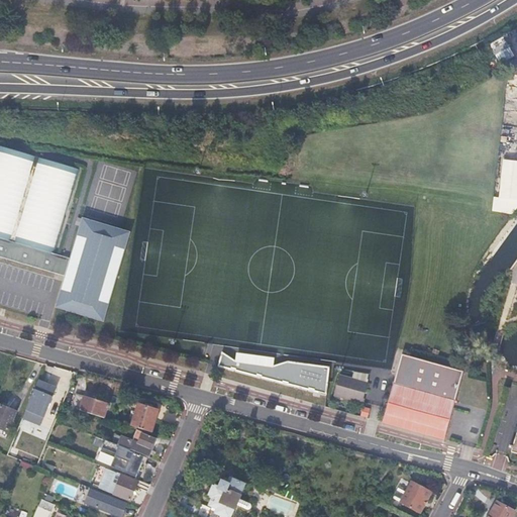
[(505,36),(490,43),(495,55),(510,47),(505,36)]
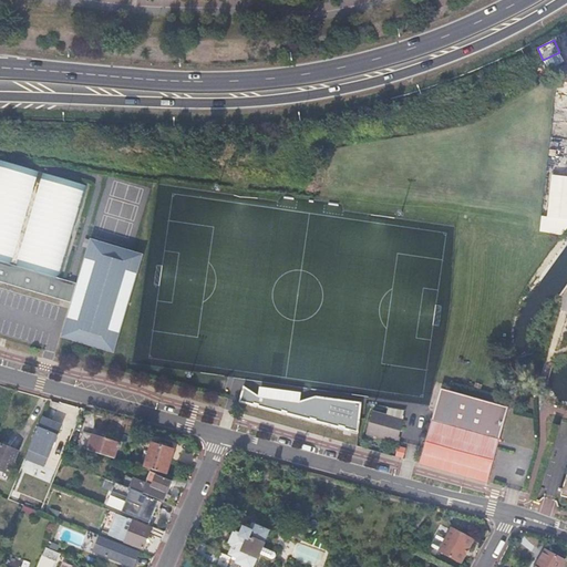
[(78,179),(19,163),(0,157),(0,258),(58,275),(70,235),(84,182),(78,179)]
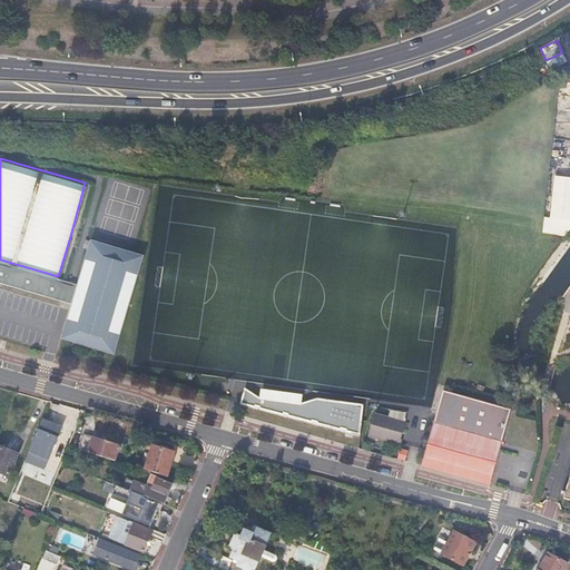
[(569,176),(556,175),(550,217),(569,219),(569,176)]
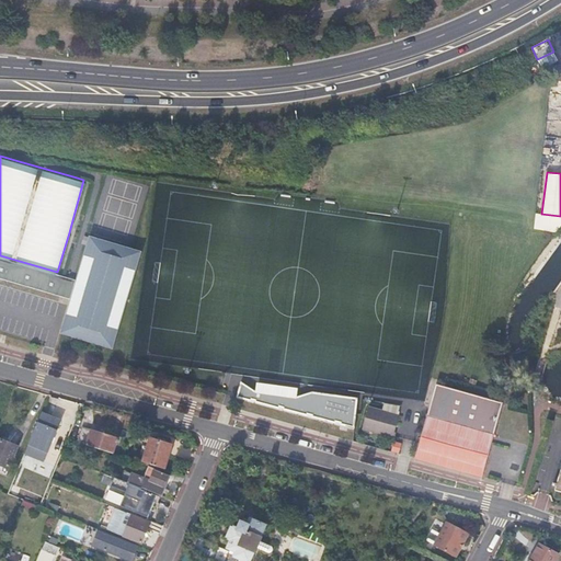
[(68,299),(58,332),(111,347),(139,250),(87,236),(75,277),(68,299)]
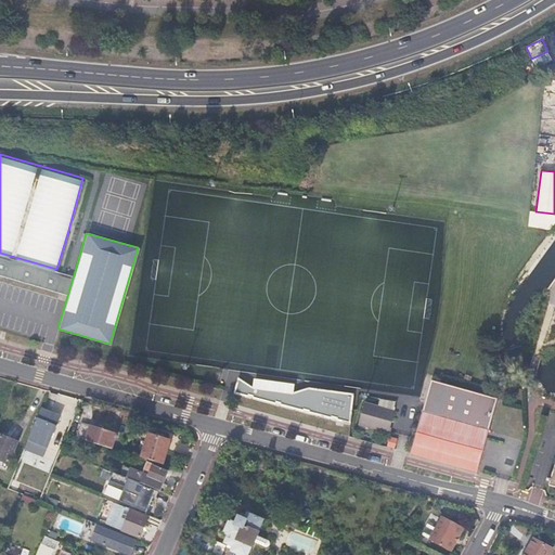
[(74,274),(56,269),(0,253),(0,275),(67,296),(74,274)]
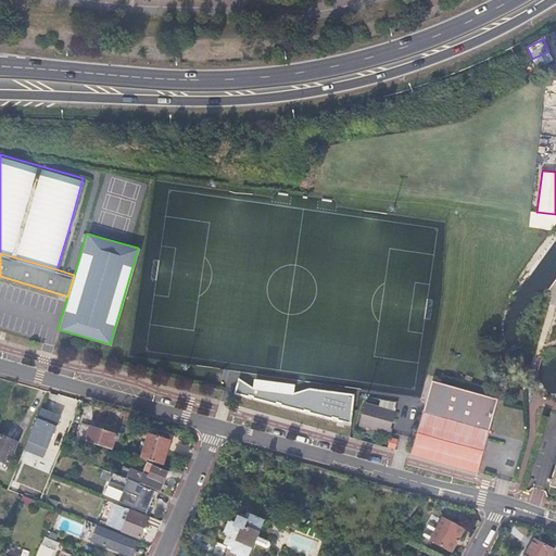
[(349,425),(352,396),(308,389),(294,394),(294,386),(252,381),(251,389),(239,380),(235,394),(349,425)]
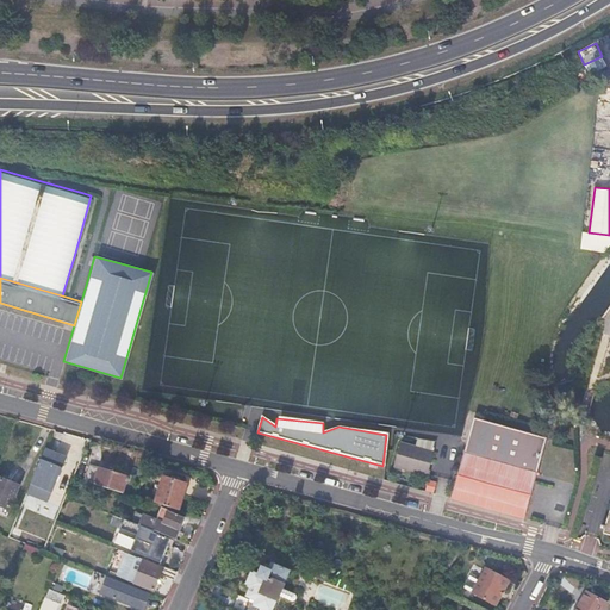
[(546,437),(474,417),(452,497),(522,517),(546,437)]
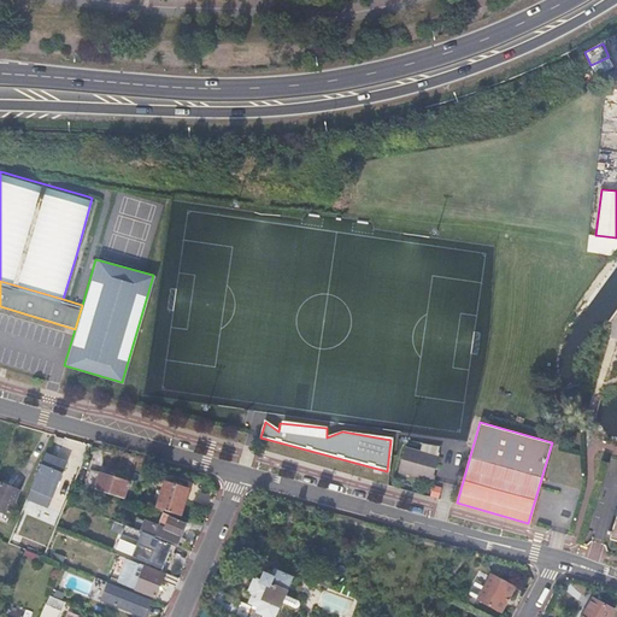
[(397,469),(427,477),(432,479),(434,470),(439,454),(404,445),(397,469)]
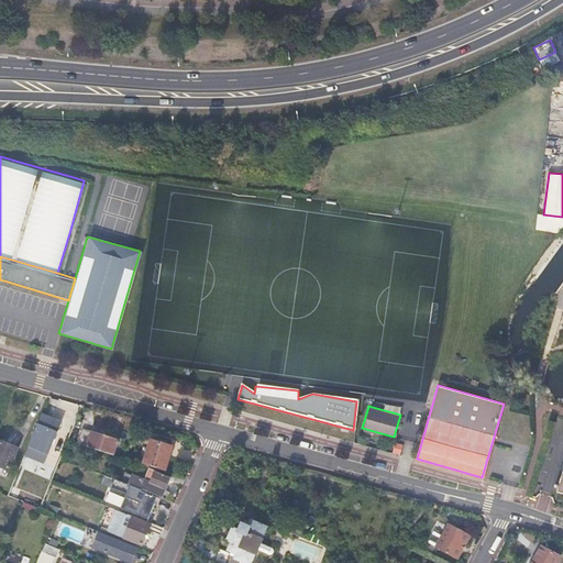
[(61,421),(42,414),(29,445),(48,453),(61,421)]
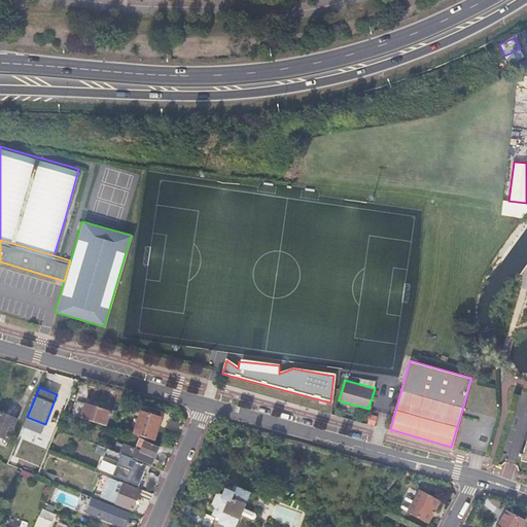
[(72,415),(105,425),(109,412),(76,401),(72,415)]
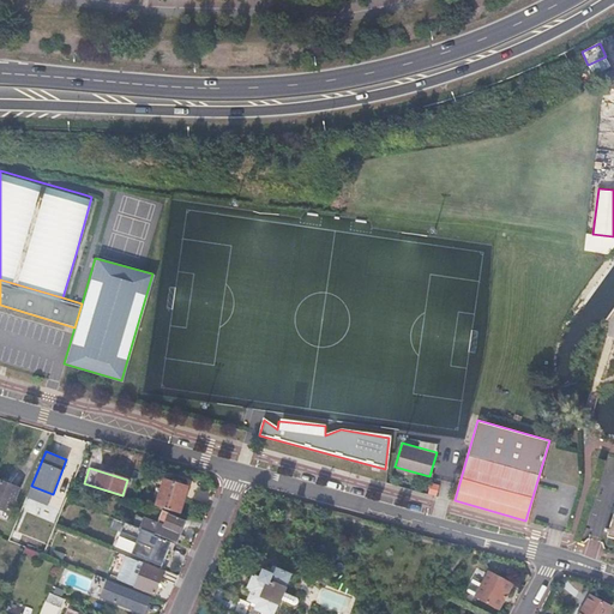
[(164,480),(156,506),(179,512),(187,487),(164,480)]
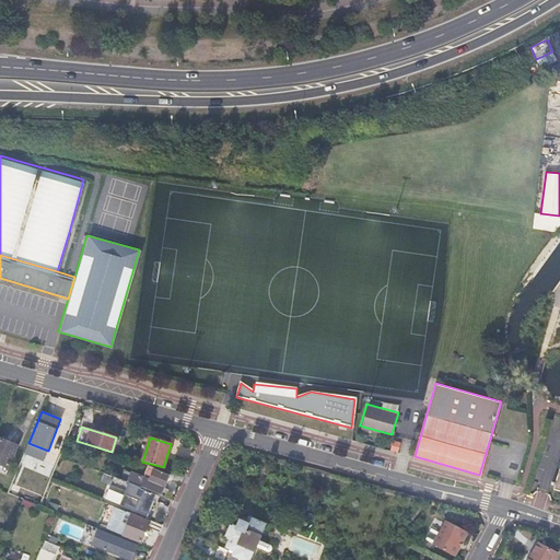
[(181,482),(185,474),(171,470),(170,474),(148,466),(142,477),(131,473),(127,481),(161,494),(164,496),(167,489),(164,488),(168,477),(181,482)]
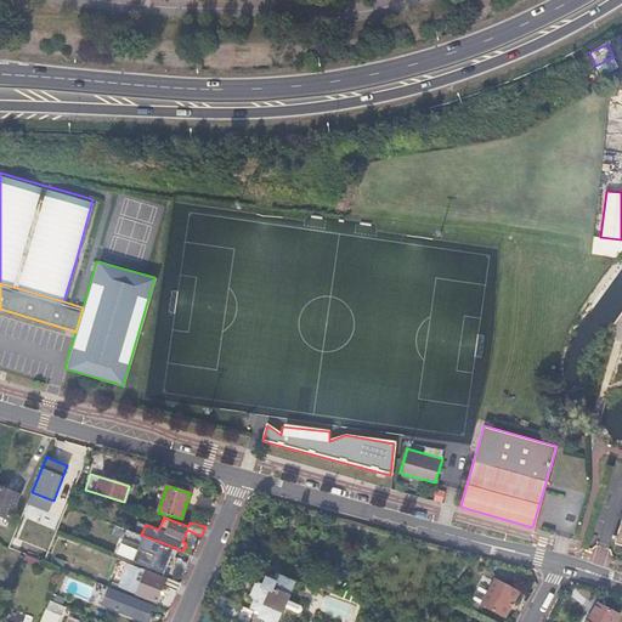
[(147,548),(141,564),(164,574),(174,549),(157,542),(157,541),(126,529),(116,525),(112,535),(147,548)]
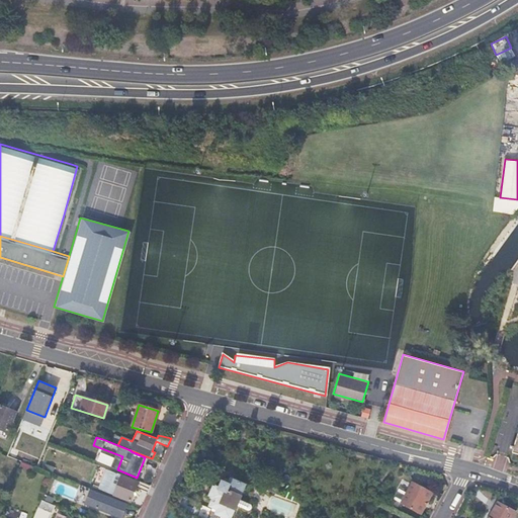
[(160,463),(161,462),(152,458),(149,457),(146,463),(158,467),(160,463)]
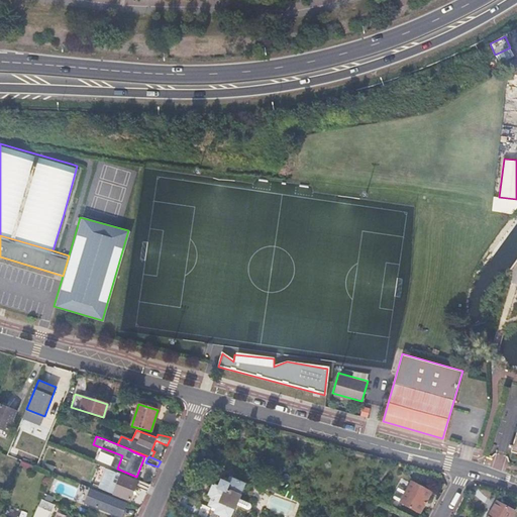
[(0,467),(9,471),(12,462),(0,458),(0,467)]
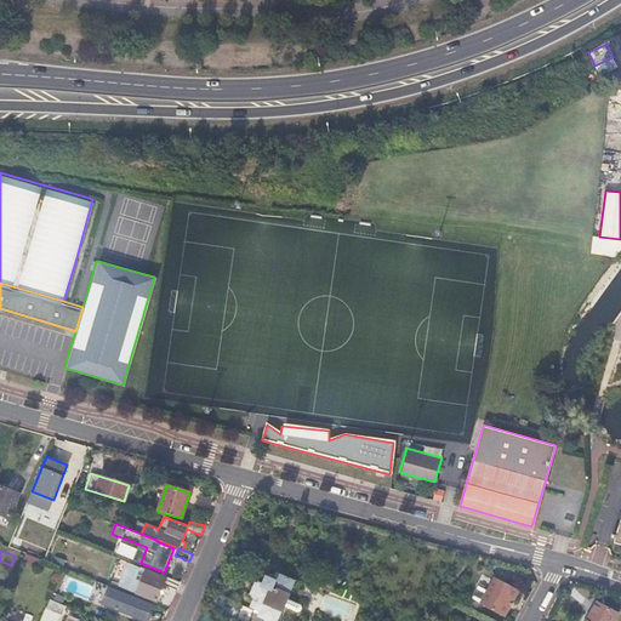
[(28,553),(27,553),(24,562),(35,565),(39,558),(28,553)]
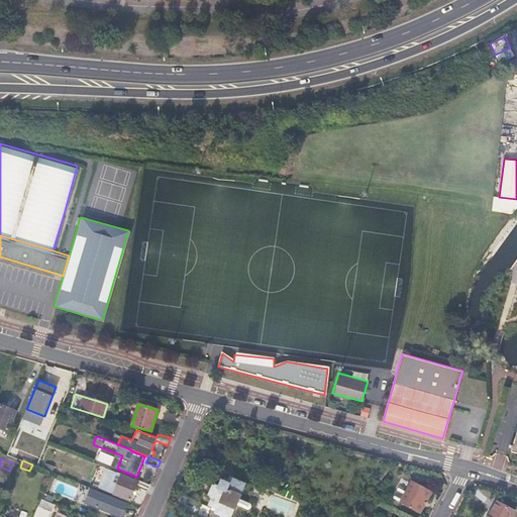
[(130,501),(138,482),(120,475),(113,493),(130,501)]
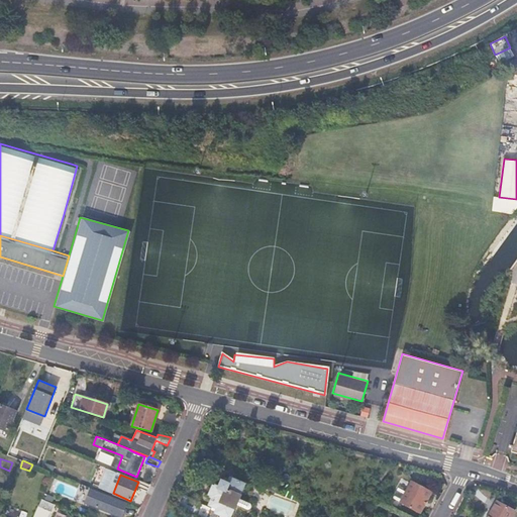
[(203,503),(198,515),(201,516),(233,516),(231,516),(235,506),(236,507),(238,503),(246,507),(250,506),(251,504),(248,500),(240,497),(242,493),(241,493),(245,482),(233,477),(232,479),(226,477),(225,480),(223,479),(220,486),(215,483),(210,494),(215,496),(211,504),(213,504),(212,507),(203,503)]
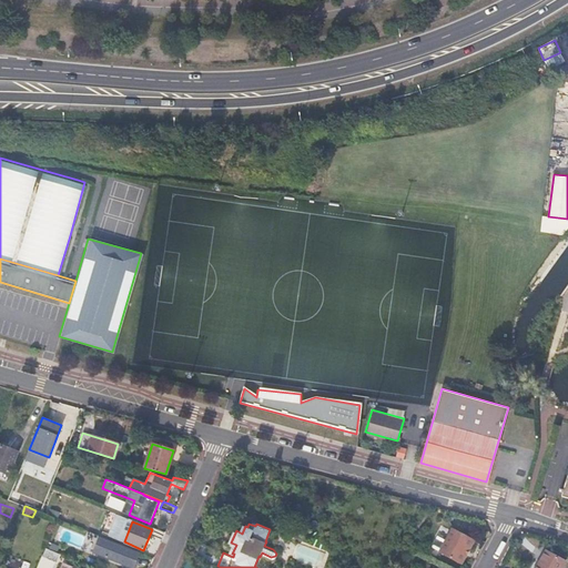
[(439,550),(458,561),(467,547),(469,548),(475,538),(453,526),(439,550)]
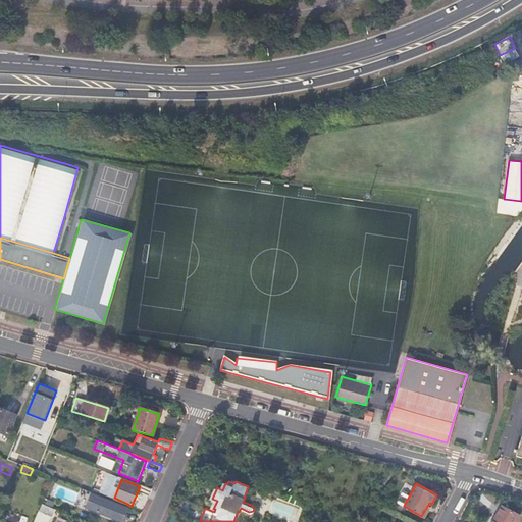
[(92,492),(86,507),(122,521),(128,508),(116,503),(105,498),(100,496),(92,492)]
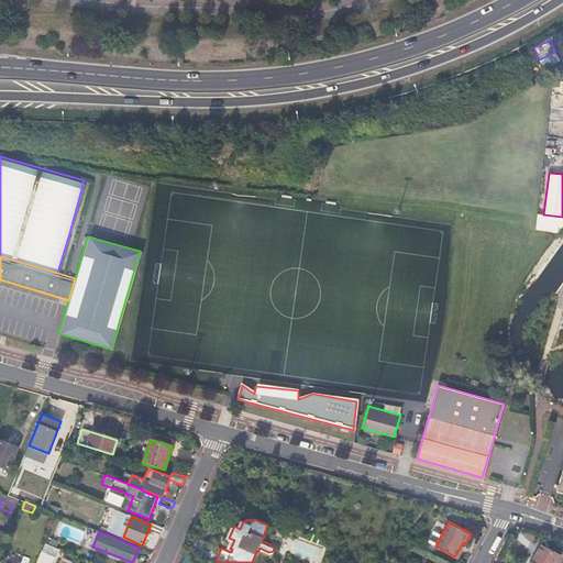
[(463,542),(454,556),(457,558),(465,543),(463,542)]
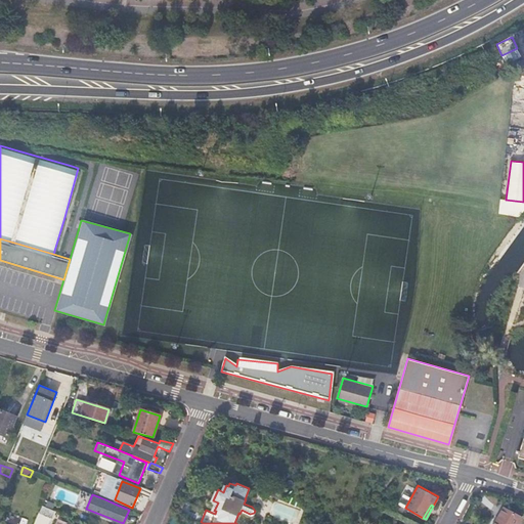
[(34,523),(47,523),(50,517),(52,518),(54,511),(42,506),(34,523)]
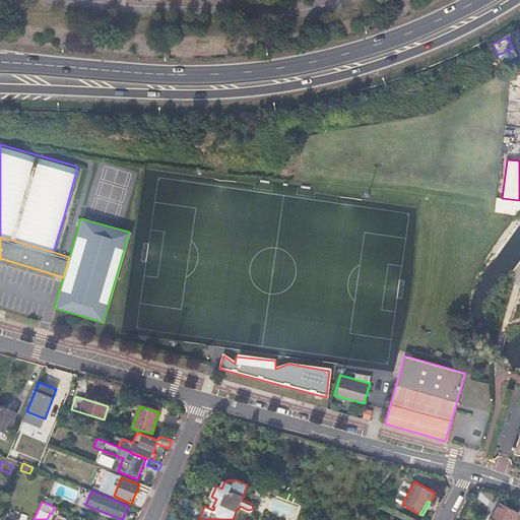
[(512,519),(517,512),(499,503),(489,519),(512,519)]
